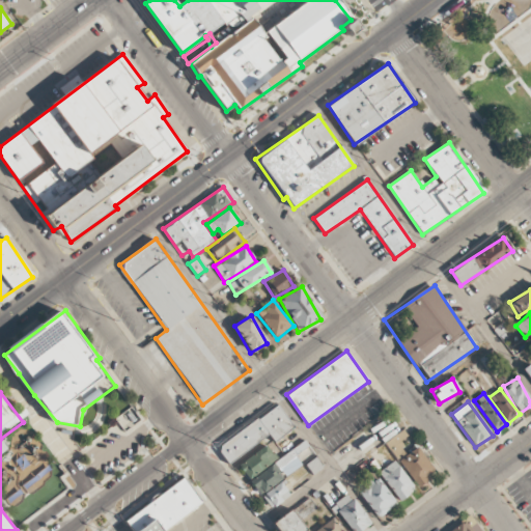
[(229,464),(269,435),(274,442),(294,427),(277,404),(218,448),(229,464)]
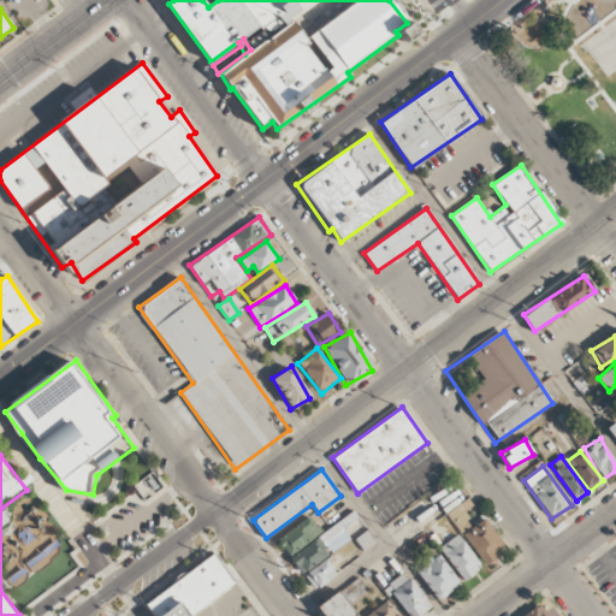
[(484,519),(473,527),(463,514),(473,507),(467,499),(446,514),(484,564),(505,549),(484,519)]
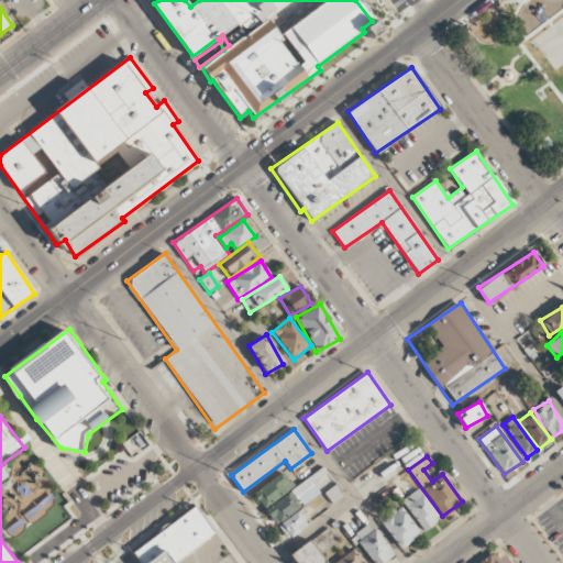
[(291,489),(302,505),(320,494),(313,483),(327,474),(323,467),(291,489)]
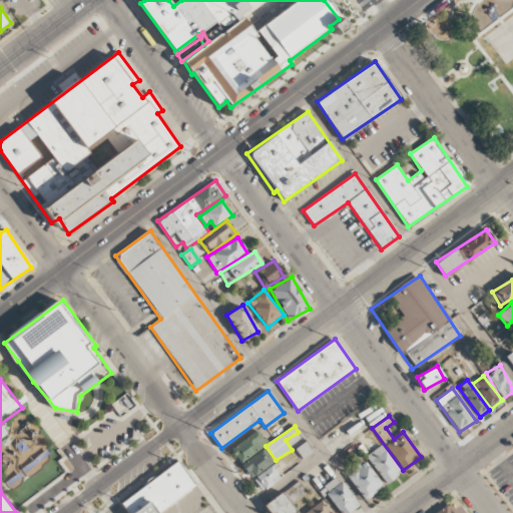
[(238,463),(268,445),(259,431),(230,448),(238,463)]
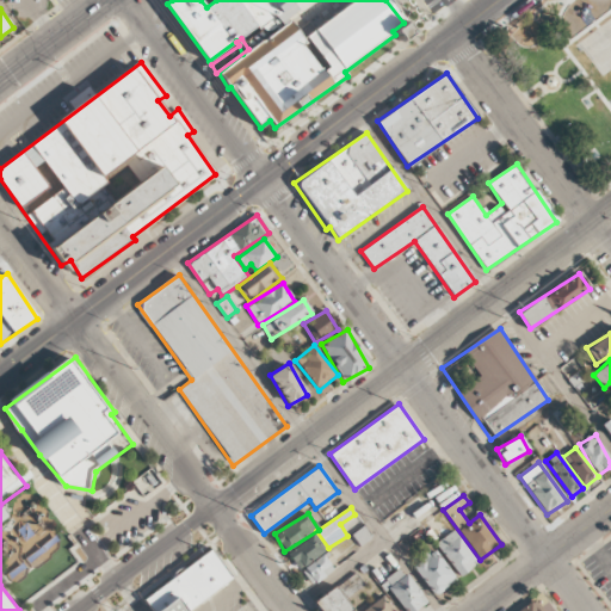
[(371,537),(364,526),(352,535),(360,545),(371,537)]
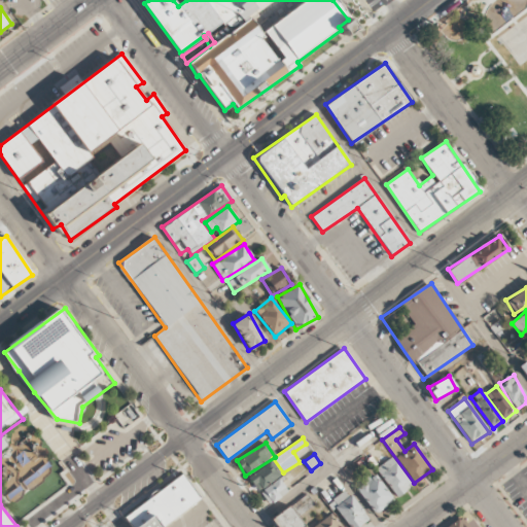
[(413,485),(391,457),(376,469),(397,497),(413,485)]
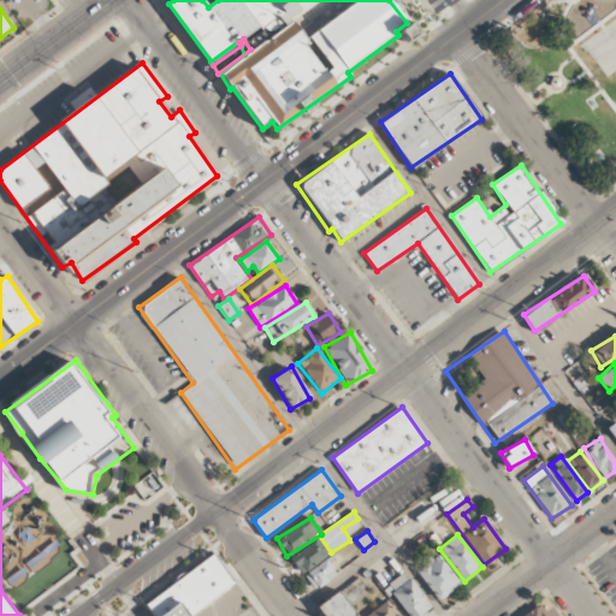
[(303,575),(330,554),(317,537),(290,558),(303,575)]
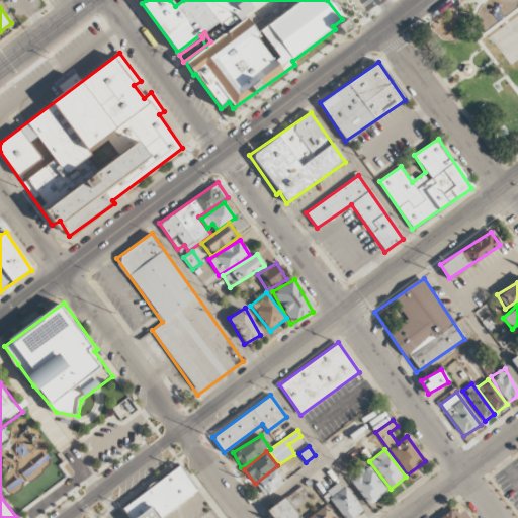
[(122,507),(130,517),(160,517),(197,491),(178,465),(122,507)]
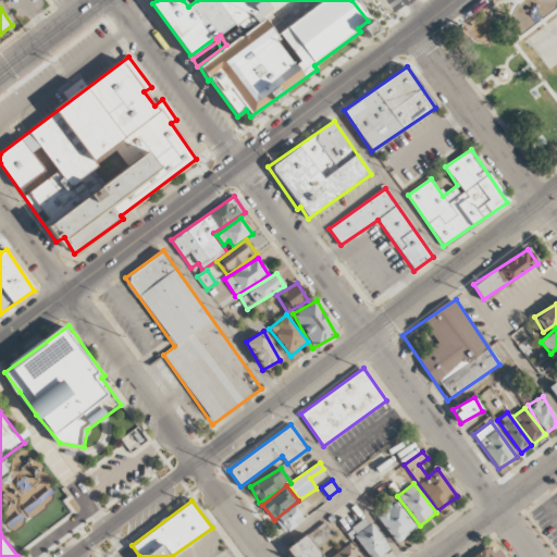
[(375,516),(397,543),(417,529),(395,500),(375,516)]
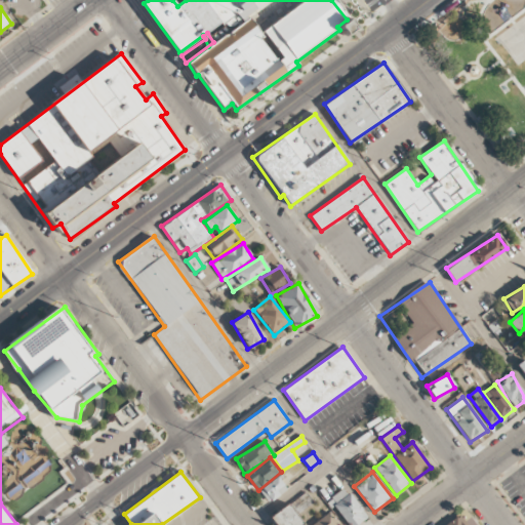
[(287,489),(278,477),(259,490),(269,502),(287,489)]
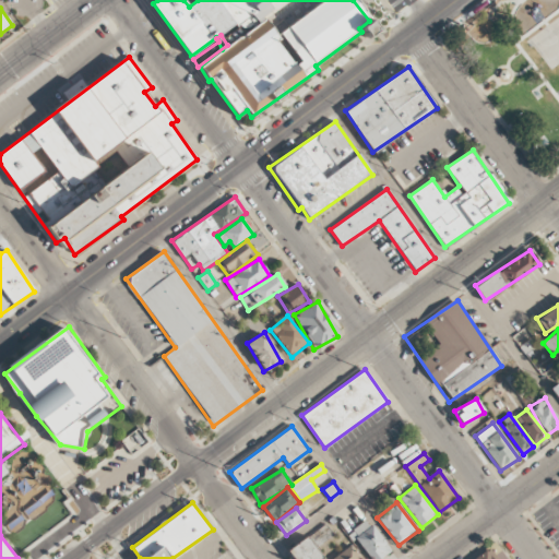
[(367,558),(378,558),(389,554),(369,520),(351,531),(367,558)]
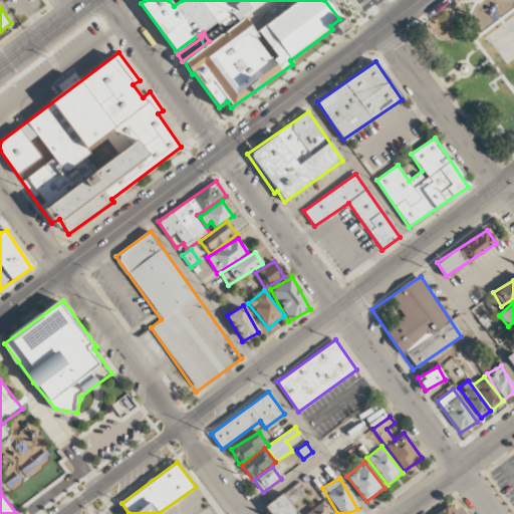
[(293,502),(306,492),(299,482),(286,492),(293,502)]
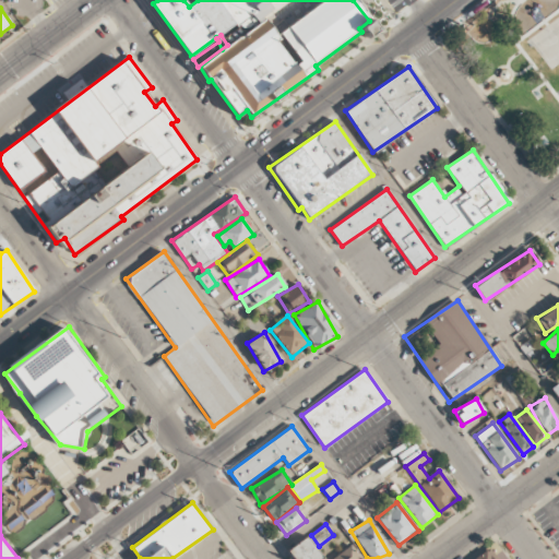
[(293,558),(323,558),(307,536),(287,550),(293,558)]
